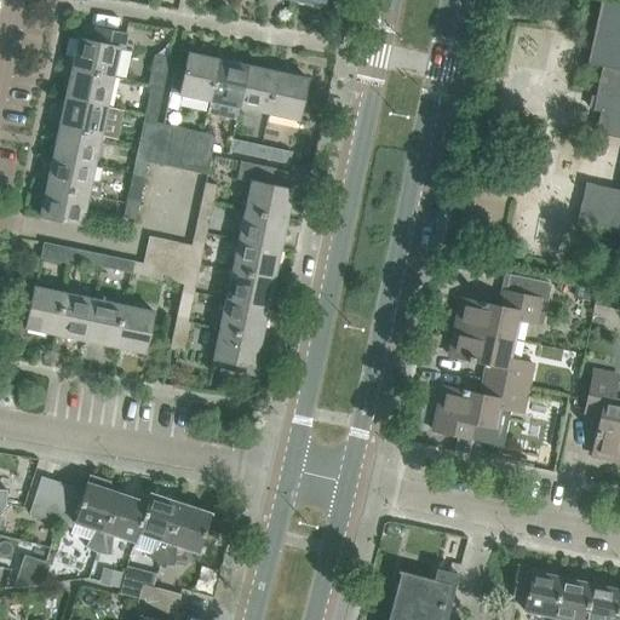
[(581,204),(577,223),(619,231),(619,0),(603,0),(595,41),(592,55),(590,63),(587,63),(586,64),(602,68),(596,96),(596,97),(604,98),(602,108),(593,107),(593,109),(593,110),(592,110),(592,112),(601,113),(596,133),(598,135),(619,138),(619,204),(619,211),(581,204)]
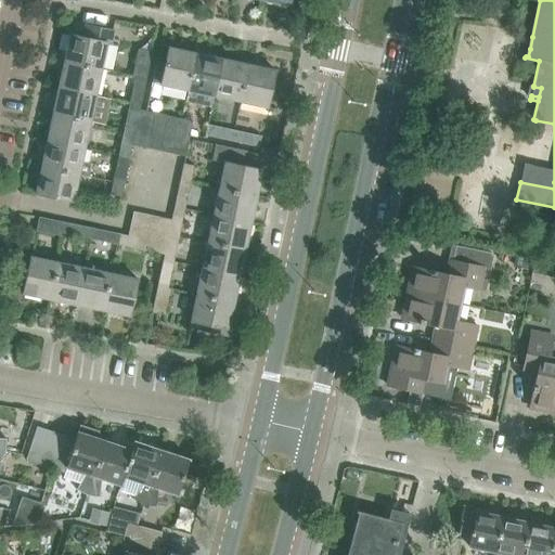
[(64,62),(101,69),(106,43),(111,44),(113,30),(86,24),(82,37),(69,35),(64,62)]
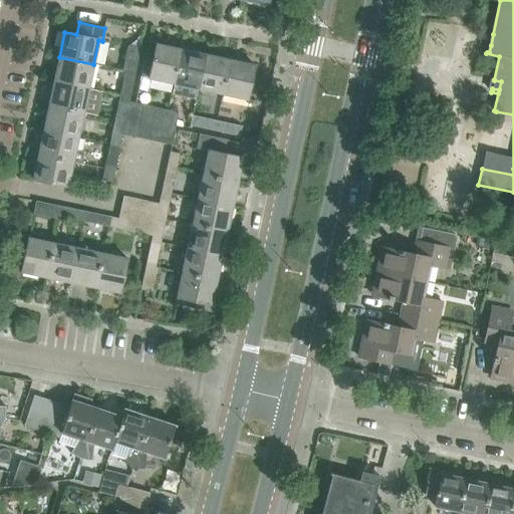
[(181,49),(156,44),(152,62),(145,61),(144,60),(141,76),(174,83),(181,49)]
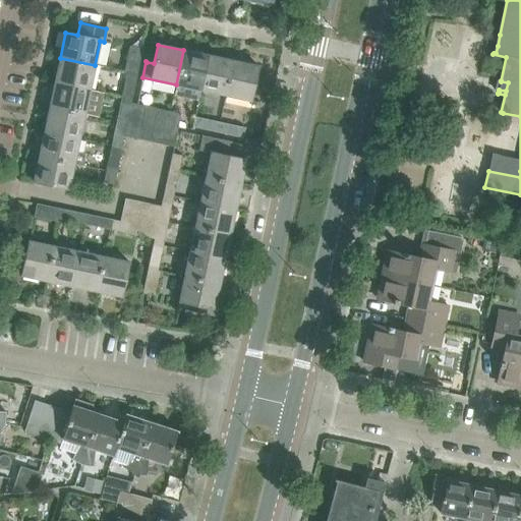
[(127,72),(137,74),(142,49),(129,46),(124,71),(127,72)]
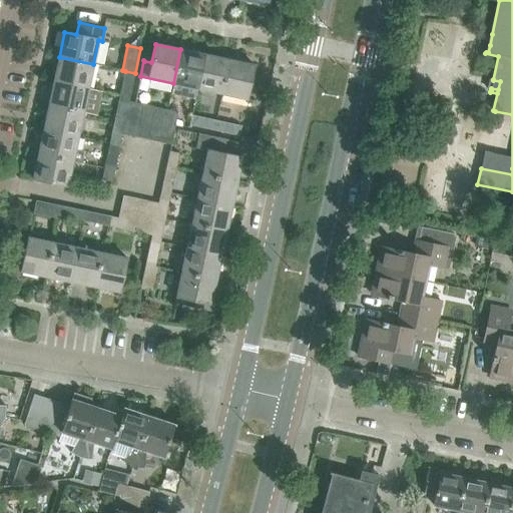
[(180,49),(173,83),(170,93),(195,99),(197,89),(204,54),(180,49)]
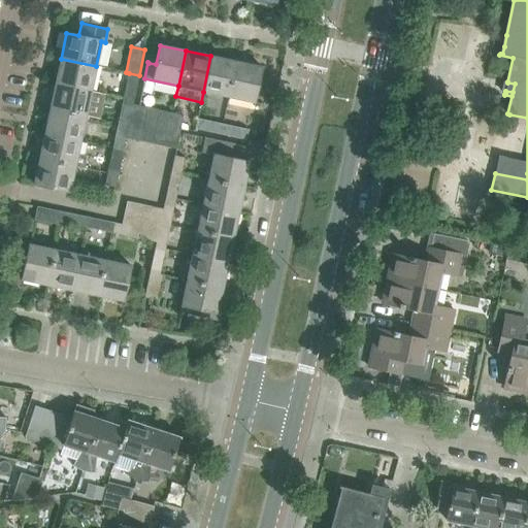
[(203,92),(228,97),(235,62),(210,56),(203,92)]
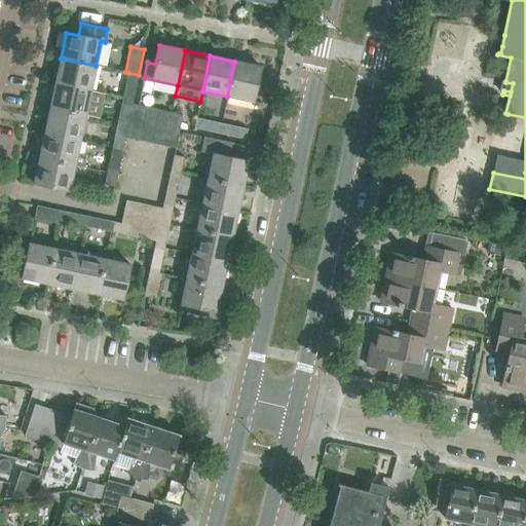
[(55,83),(90,90),(96,66),(61,59),(55,83)]
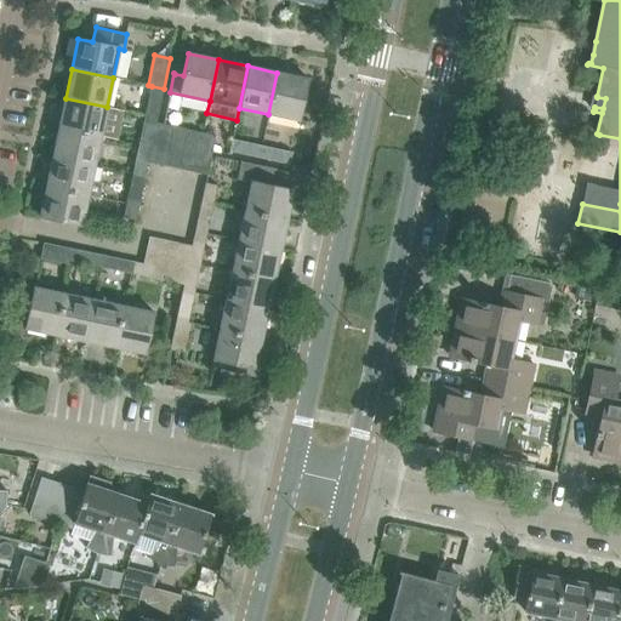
[(307,79),(277,73),(268,114),(298,120),(307,79)]
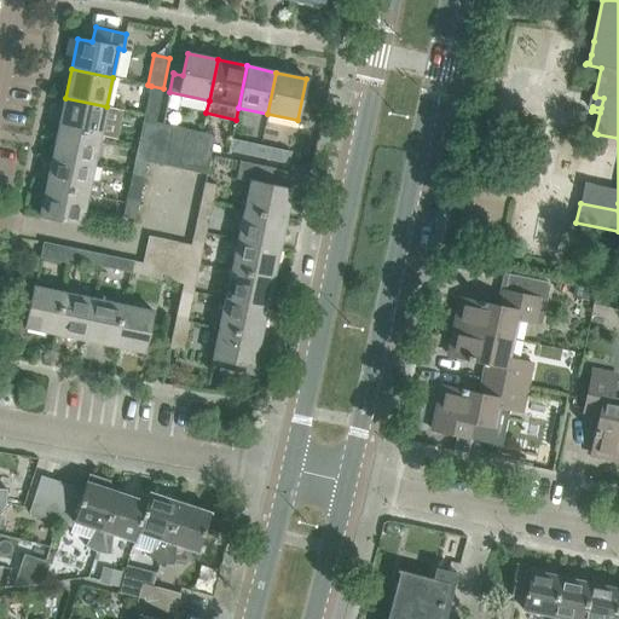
[(163,88),(151,86),(144,120),(155,123),(163,88)]
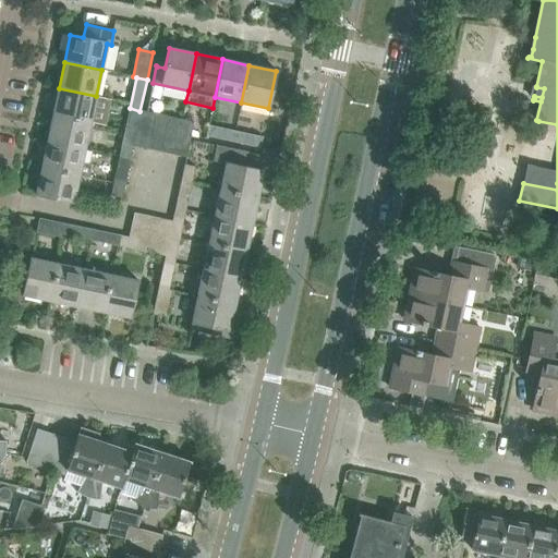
[(53,114),(91,122),(96,96),(59,88),(53,114)]
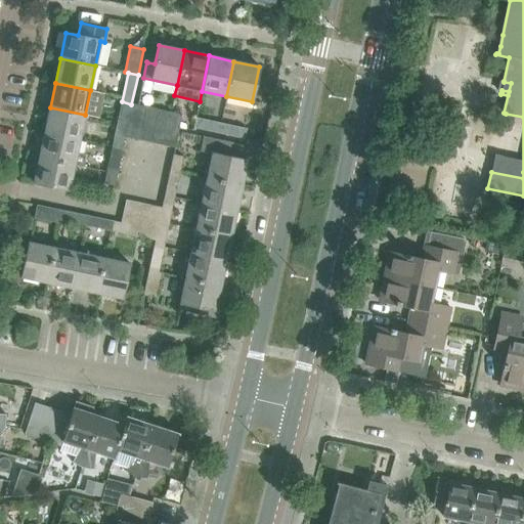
[(118,119),(128,121),(131,104),(122,101),(118,119)]
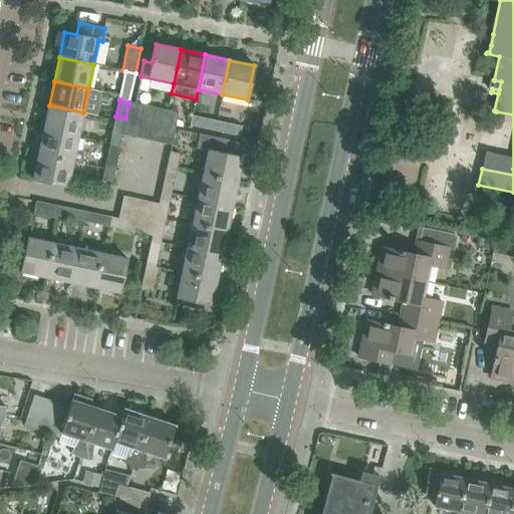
[(129,102),(125,118),(122,135),(136,138),(143,104),(129,102)]
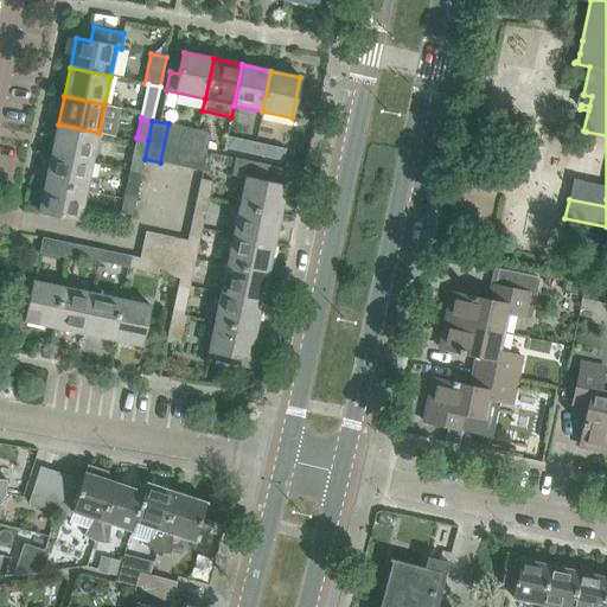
[(183,127),(168,123),(160,163),(174,165),(183,127)]
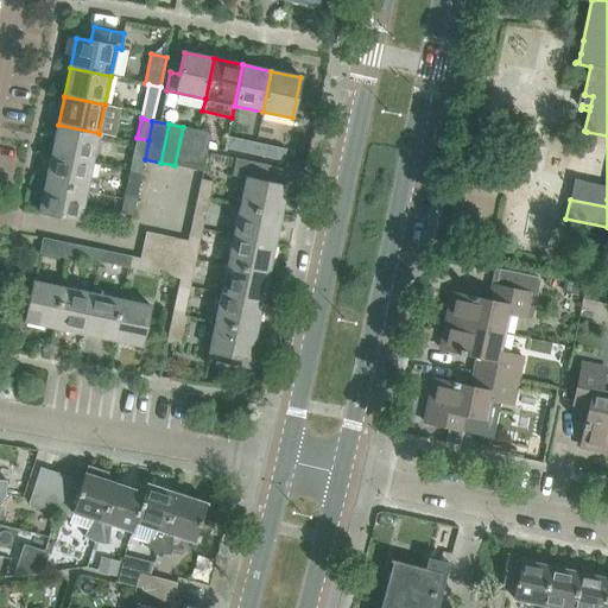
[(58,125),(51,153),(92,163),(99,133),(58,125)]
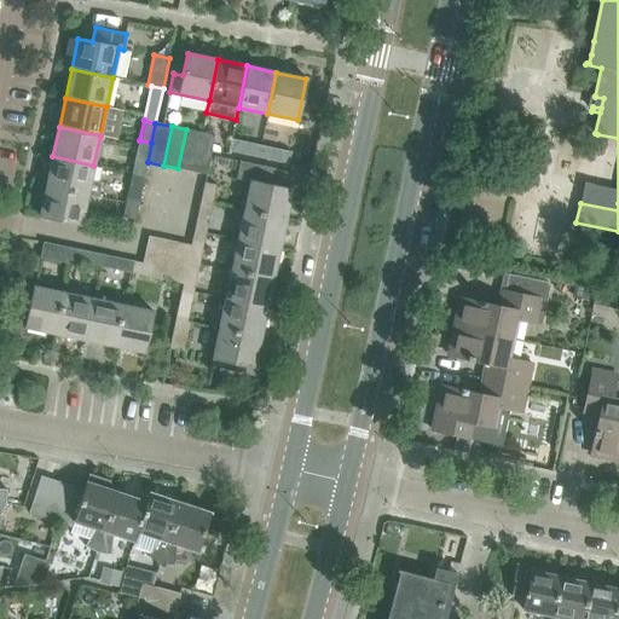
[(178,168),(192,172),(201,133),(186,129),(178,168)]
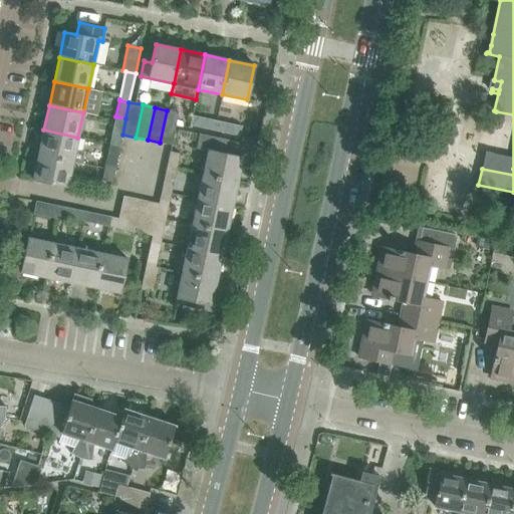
[(160,143),(172,145),(179,112),(167,110),(160,143)]
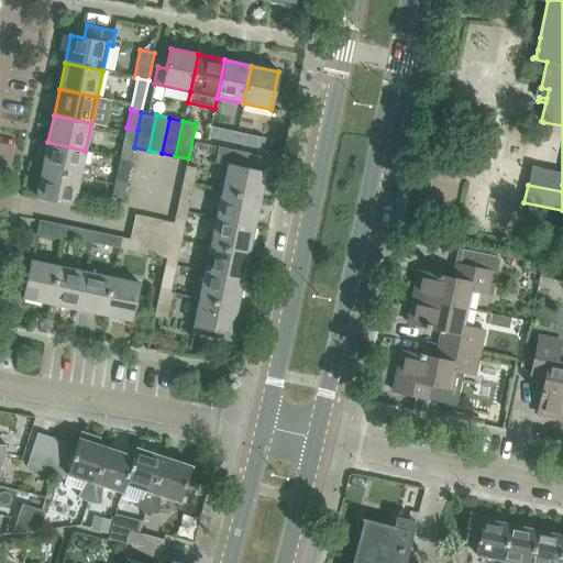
[(229,131),(211,127),(208,139),(227,143),(229,131)]
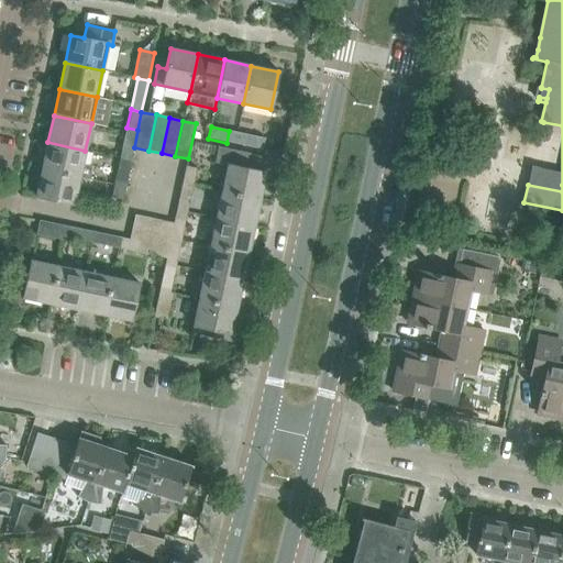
[(123,145),(134,147),(138,130),(127,128),(123,145)]
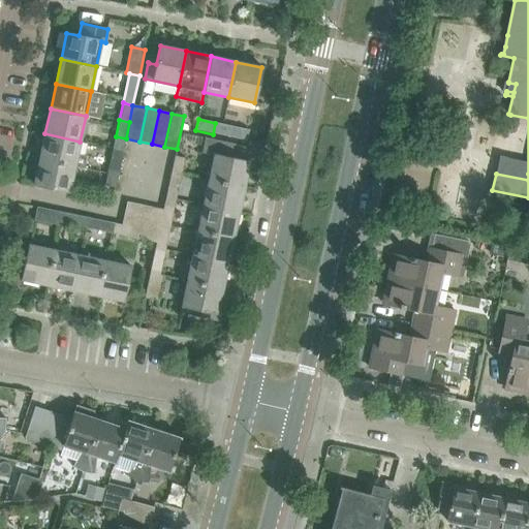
[(232,127),(230,136),(247,141),(249,130),(232,127)]
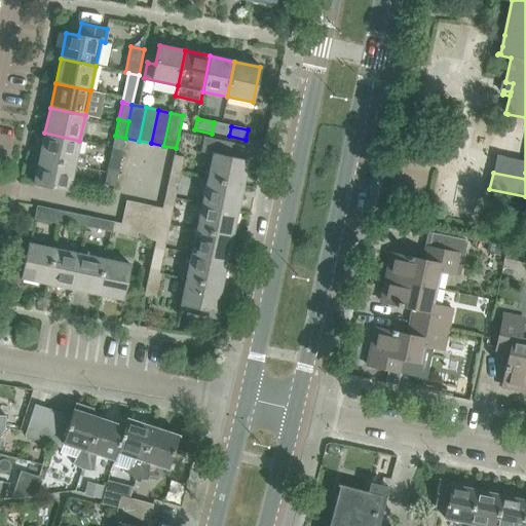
[(44,133),(39,158),(74,165),(79,141),(44,133)]
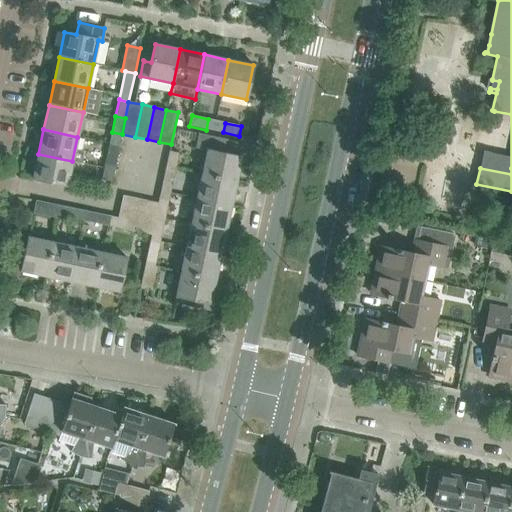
[(101,181),(111,183),(118,151),(108,148),(106,157),(101,155),(98,168),(104,169),(101,181)]
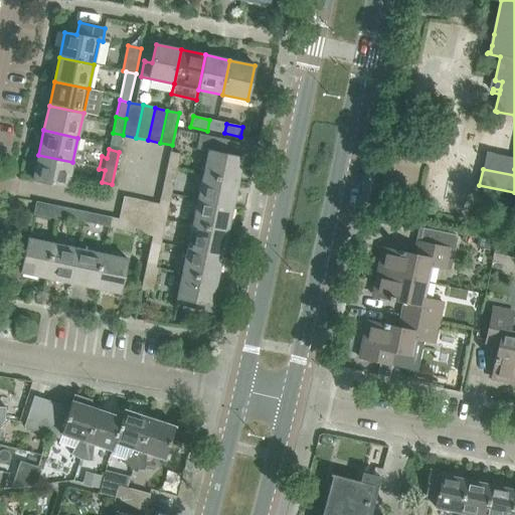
[(208,150),(203,175),(237,183),(242,158),(208,150)]
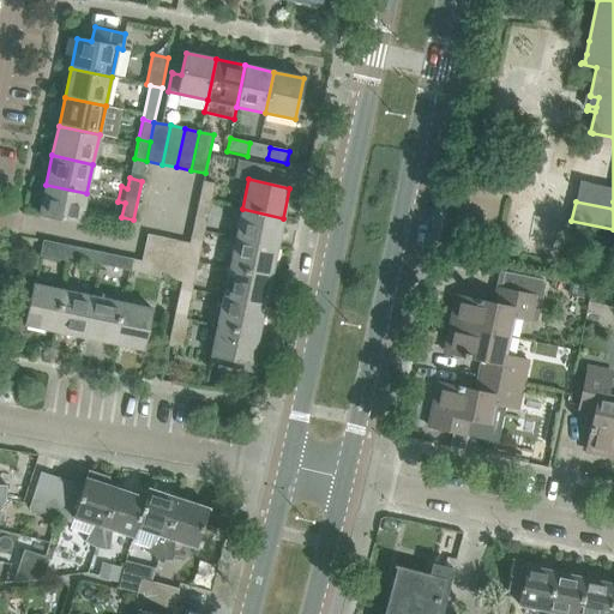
[(198,202),(210,204),(215,185),(202,182),(198,202)]
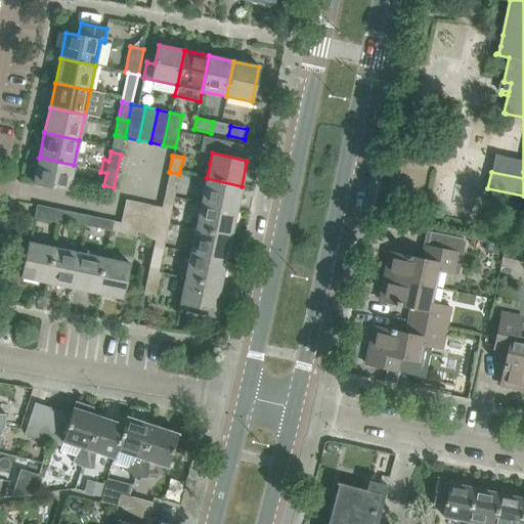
[(74,165),(39,158),(34,183),(69,190),(74,165)]
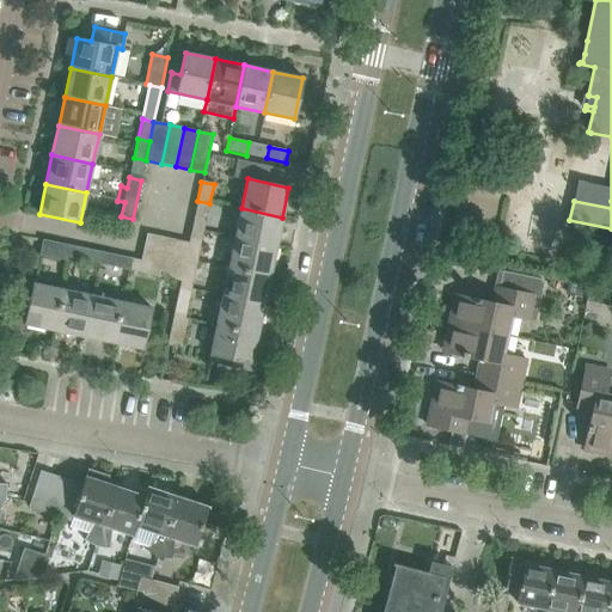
[(209,203),(197,201),(194,220),(206,222),(209,203)]
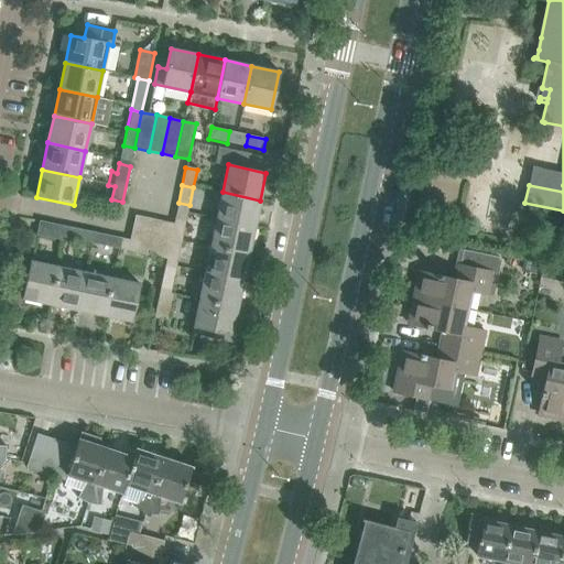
[(223,192),(217,219),(255,227),(260,201),(223,192)]
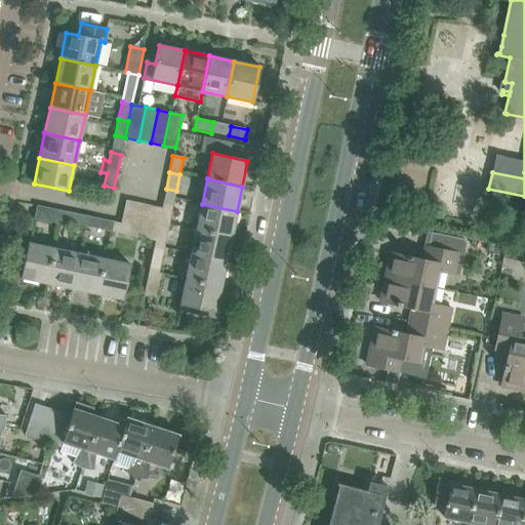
[(119,233),(131,236),(138,203),(126,200),(119,233)]
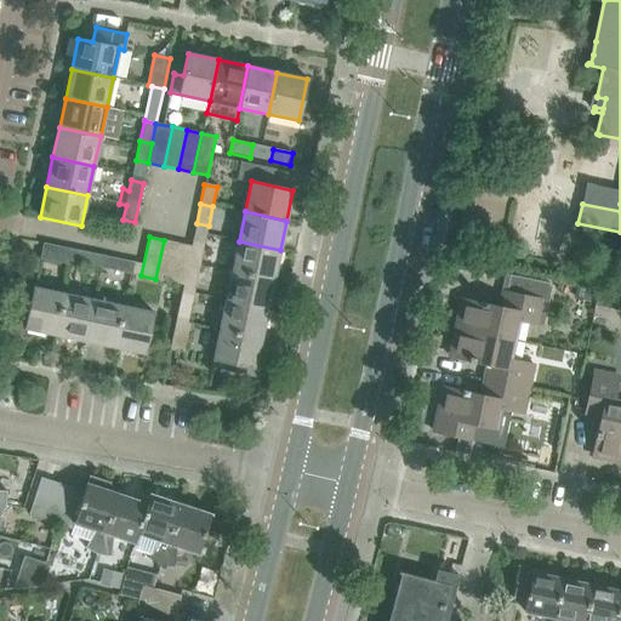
[(155,279),(169,281),(177,243),(164,240),(155,279)]
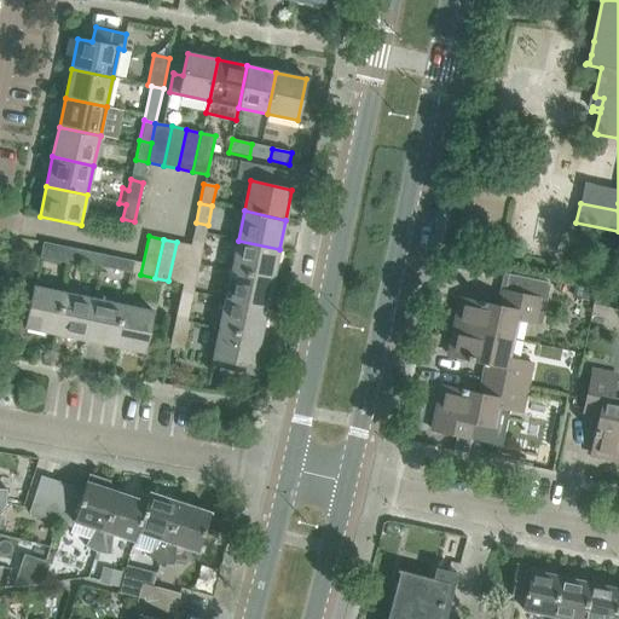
[(238,241),(232,270),(273,278),(279,249),(238,241)]
